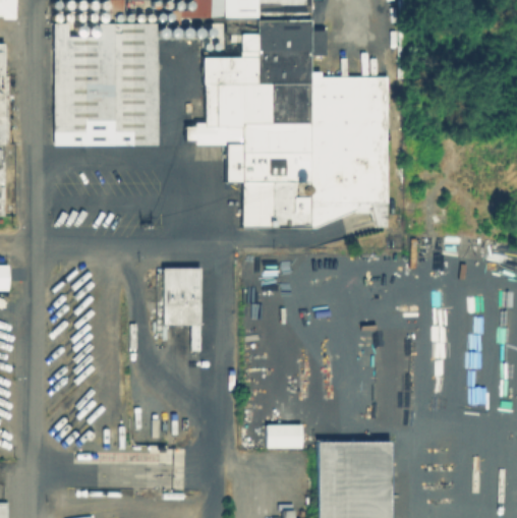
[(0,0),(17,0),(17,17),(0,16),(0,45),(7,45),(6,218),(0,217),(0,0)]
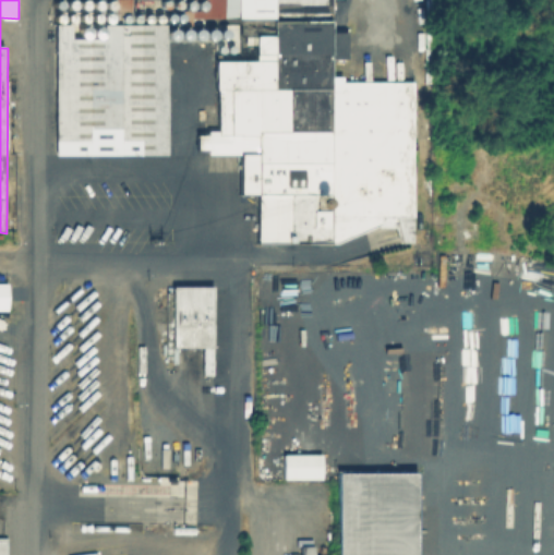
[(185,0),(334,0),(334,13),(277,12),(277,19),(185,19),(185,0)]
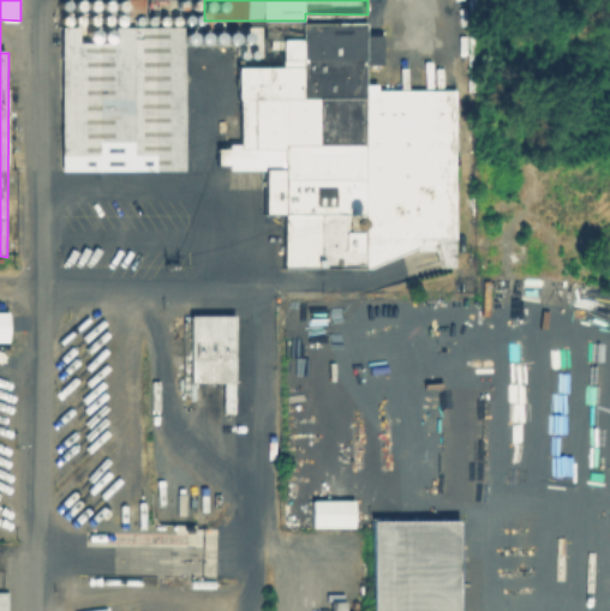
[(304,25),(369,25),(369,37),(384,37),(384,67),(369,67),(368,93),(458,94),(458,239),(420,239),(420,247),(372,269),(287,269),(287,215),(268,215),(268,171),(231,171),(231,165),(221,165),(221,150),(231,150),(231,145),(244,145),(244,69),(285,69),(285,41),(304,41),(304,25)]
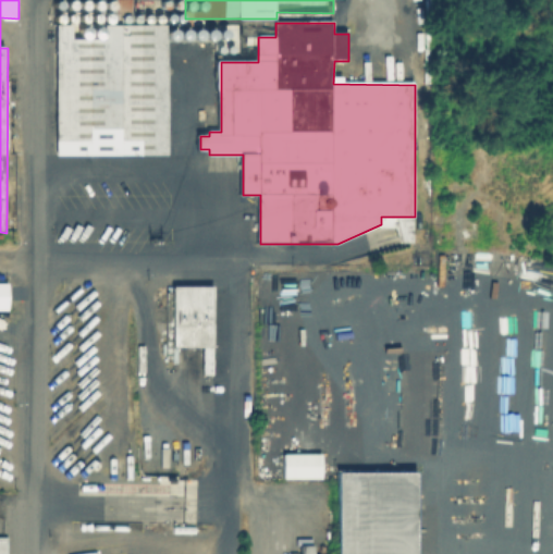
[(59,156),(60,25),(169,25),(169,156),(59,156)]
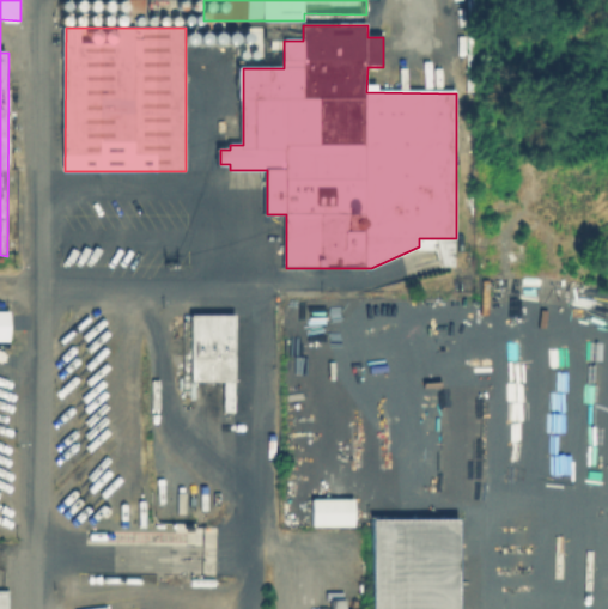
[(0,328),(0,342),(12,342),(11,314),(0,312),(0,328)]
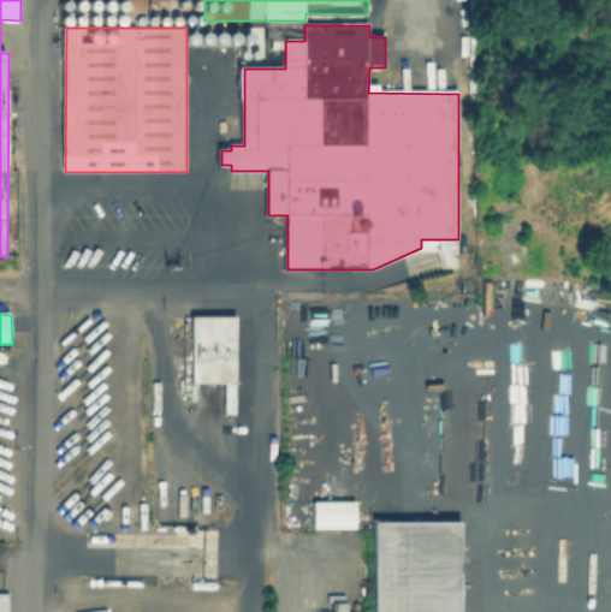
[(193,319),(238,319),(238,385),(193,385),(193,319)]
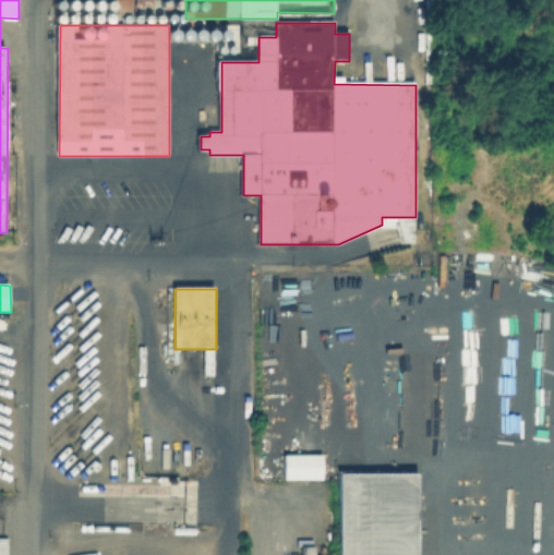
[(289,487),(289,459),(329,459),(329,487),(289,487)]
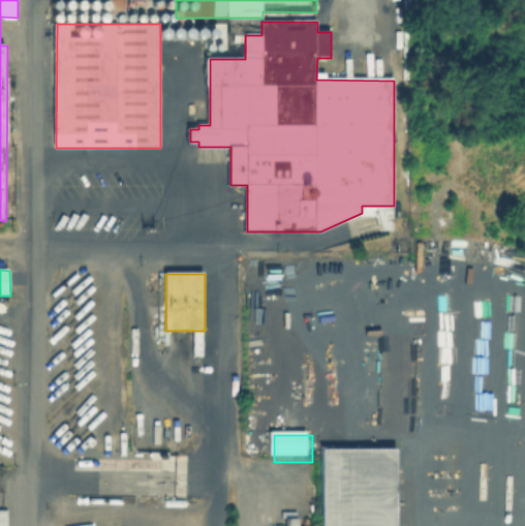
[(403,454),(402,525),(327,525),(328,453),(403,454)]
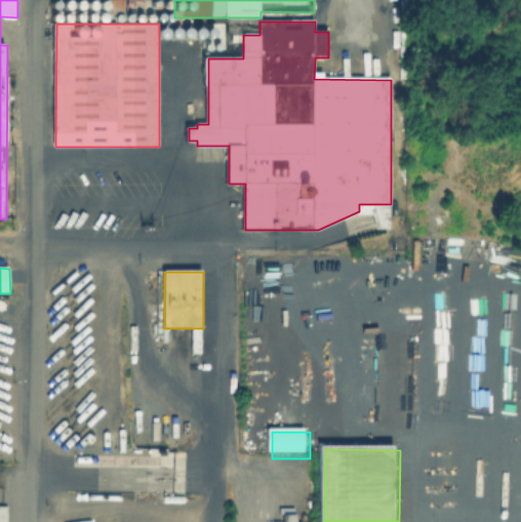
[(0,521),(0,511),(13,512),(13,521),(0,521)]
